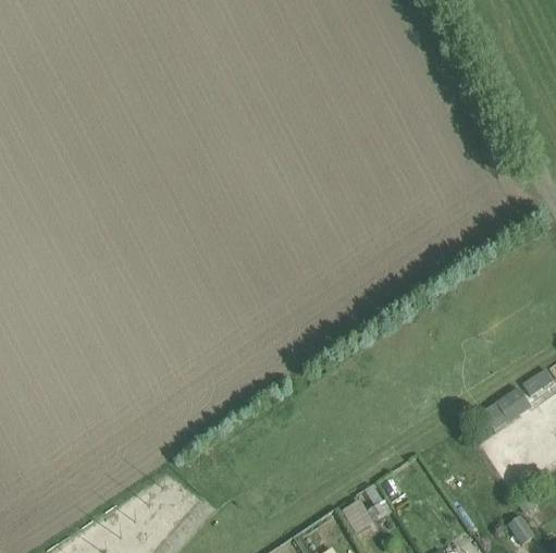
[(530,393),(552,379),(544,368),(522,382),(530,393)]
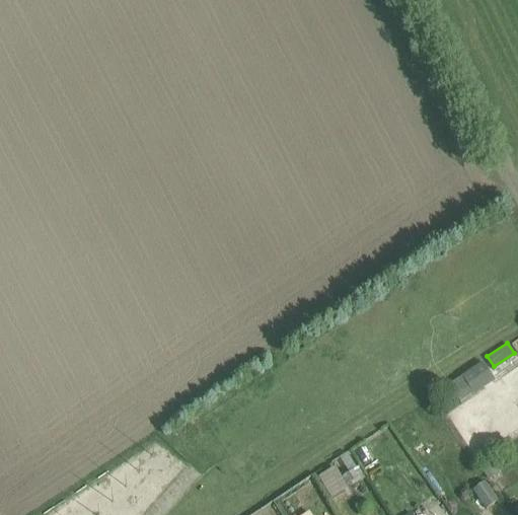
[(459,399),(472,390),(461,373),(448,381),(449,382),(459,399)]
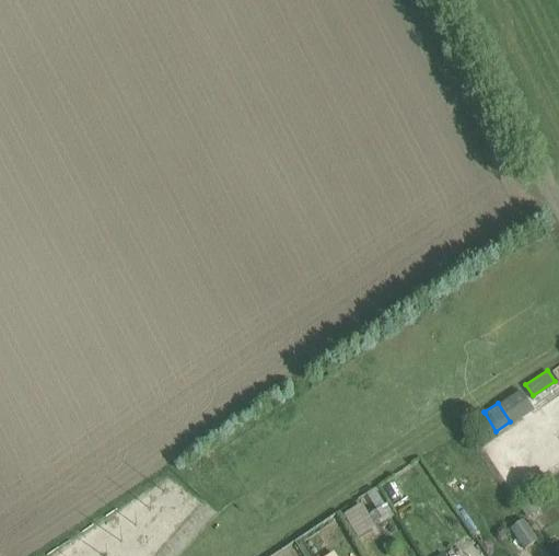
[(538,507),(531,493),(517,501),(526,514),(538,507)]
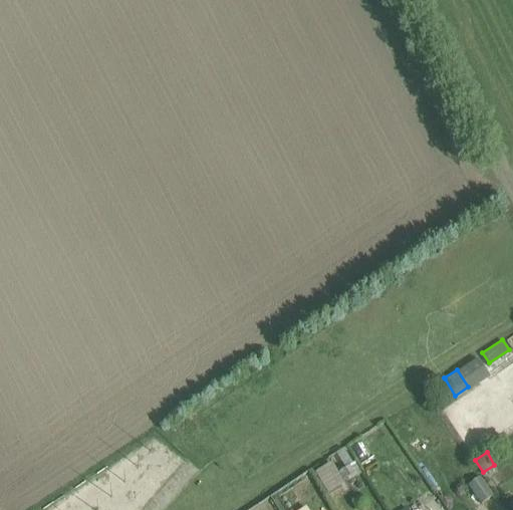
[(328,492),(344,482),(331,460),(315,470),(328,492)]
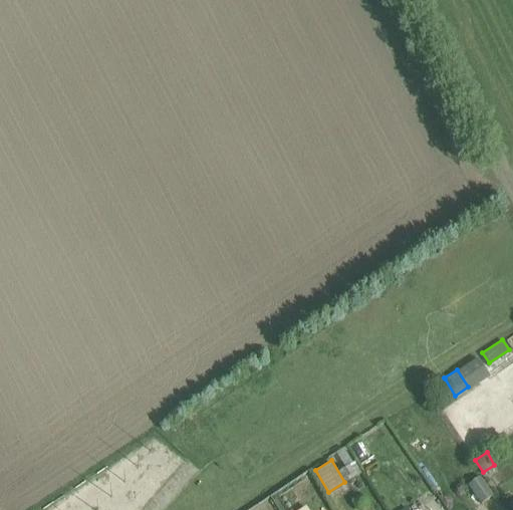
[(361,472),(353,460),(342,467),(350,479),(361,472)]
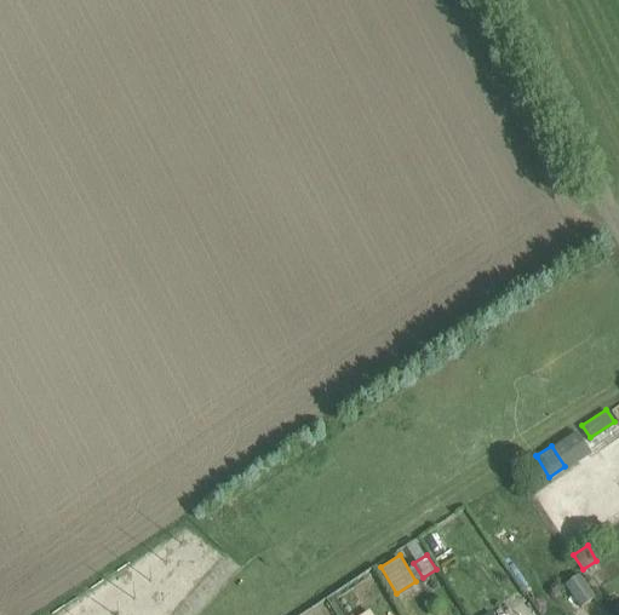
[(566,584),(580,604),(595,593),(573,563),(557,574),(566,584)]
